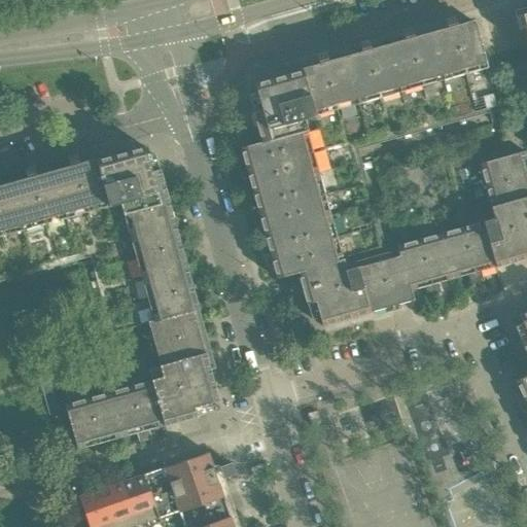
[(258,134),(260,141),(260,142),(240,147),(246,170),(240,172),(242,180),(248,178),(257,213),(252,215),(254,223),(260,221),(270,256),(264,257),(266,266),(272,264),(276,278),(297,273),(300,280),(306,304),(315,302),(321,325),(370,312),(380,309),(414,300),(411,290),(425,286),(427,295),(433,294),(441,292),(437,283),(467,274),(470,284),(483,280),(481,271),(495,267),(526,257),(526,162),(524,151),(511,154),(479,164),(491,206),(490,206),(494,218),(483,221),(396,246),(398,255),(388,258),(367,264),(357,267),(346,270),(343,258),(342,258),(307,131),(307,130),(304,119),(315,115),(325,112),(487,67),(473,19),(456,24),(453,15),(444,18),(446,26),(413,36),(411,27),(406,29),(400,30),(403,38),(370,47),(367,39),(358,42),(360,50),(327,60),(324,51),(315,54),(318,63),(310,65),(301,68),(301,70),(253,83),(260,107),(251,110),(258,134)]
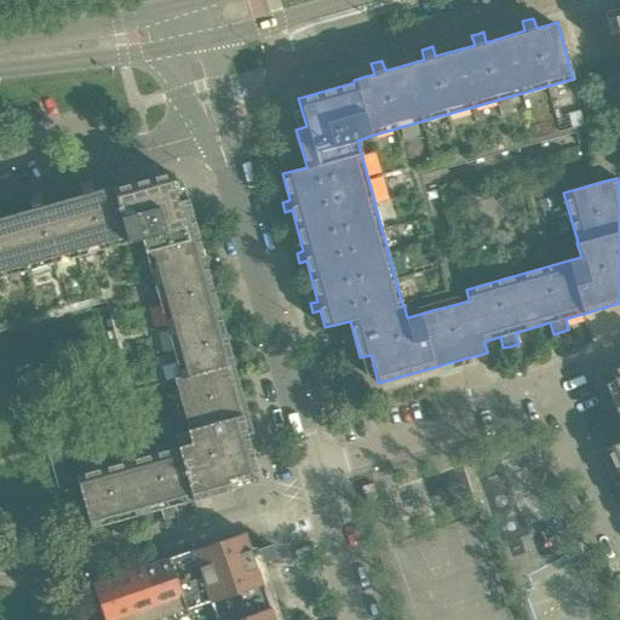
[(432,310),(457,304),(420,173),(574,132),(577,131),(585,128),(573,79),(383,132),(371,136),(357,141),(361,153),(361,154),(402,304),(403,304),(407,317),(420,314),(432,310)]
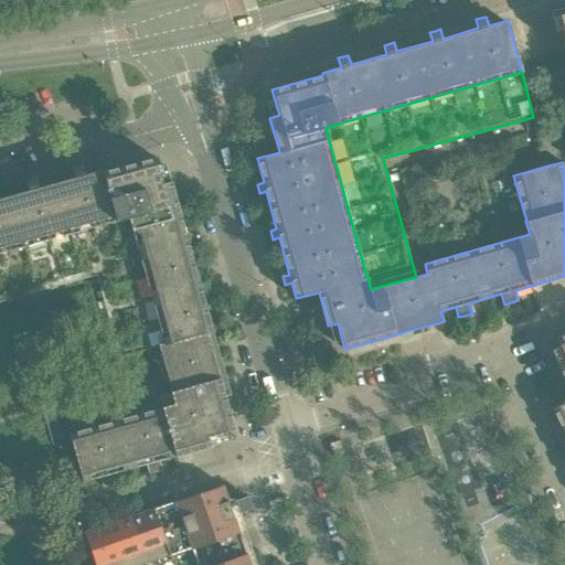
[(158,344),(158,347),(171,392),(170,392),(174,404),(162,407),(70,434),(70,436),(83,482),(100,477),(103,487),(117,483),(114,473),(146,465),(149,475),(162,470),(160,460),(176,456),(178,456),(211,446),(209,437),(234,429),(220,377),(208,333),(213,332),(181,216),(171,181),(161,183),(155,157),(104,171),(103,169),(93,171),(84,174),(82,164),(71,168),(74,177),(38,187),(35,178),(25,180),(28,189),(0,196),(0,253),(106,223),(116,221),(128,217),(131,230),(132,230),(163,343),(158,344)]
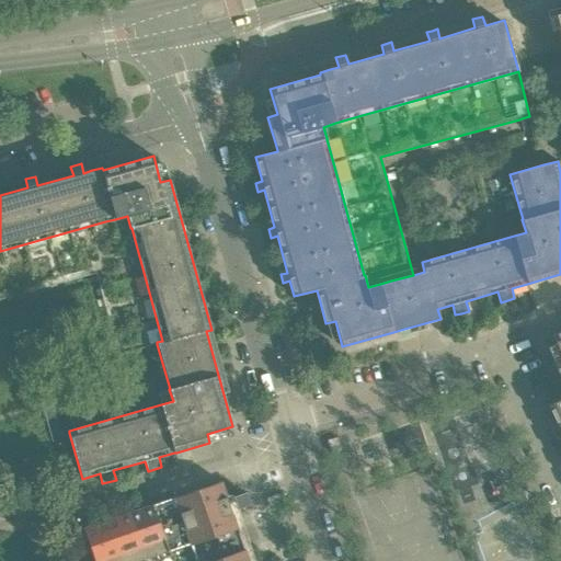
[(105,221),(0,251),(0,298),(1,299),(95,273),(113,336),(115,344),(117,354),(157,342),(162,341),(132,228),(130,228),(127,216),(115,219),(105,221)]
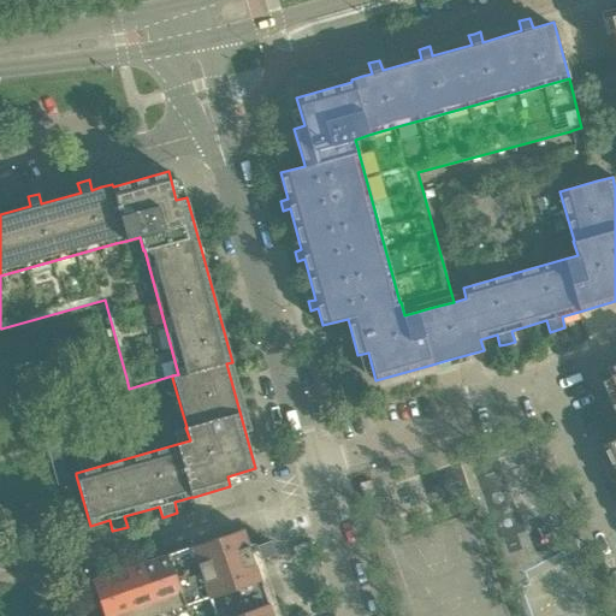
[(615,363),(605,368),(615,390),(615,396),(609,400),(615,416),(615,438),(602,445),(612,471),(606,473),(610,483),(615,479),(615,363)]
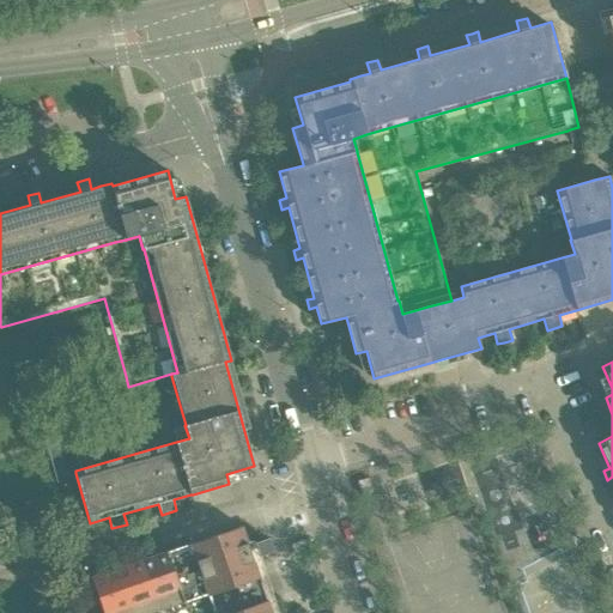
[(119,400),(127,431),(139,428),(131,398),(119,400)]
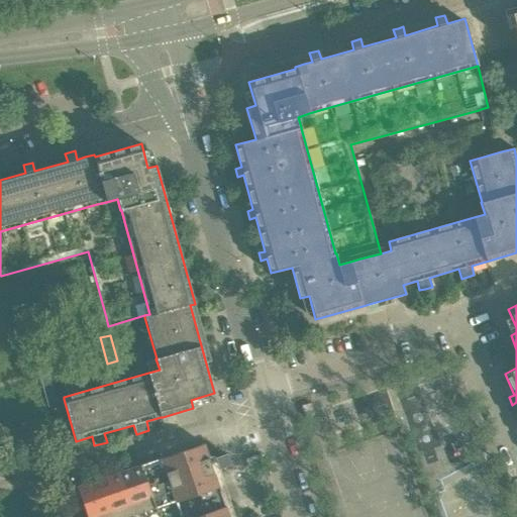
[(87,364),(79,367),(82,377),(90,374),(87,364)]
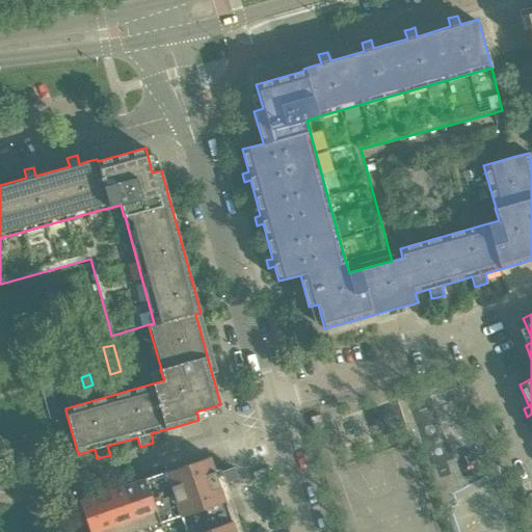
[(58,383),(61,394),(70,391),(67,380),(58,383)]
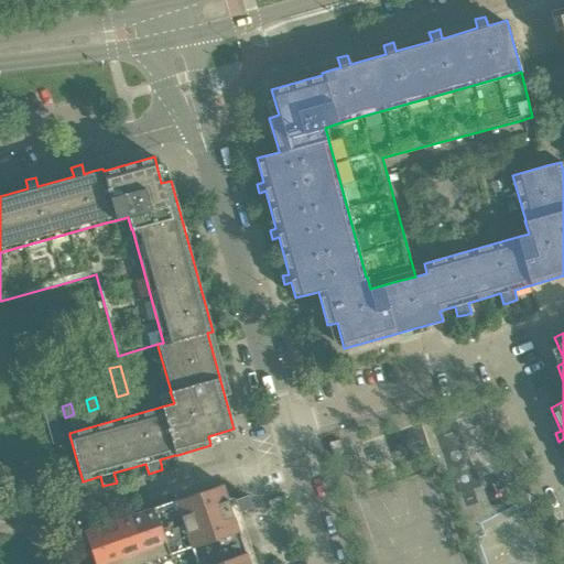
[(53,409),(43,411),(53,444),(62,442),(53,409)]
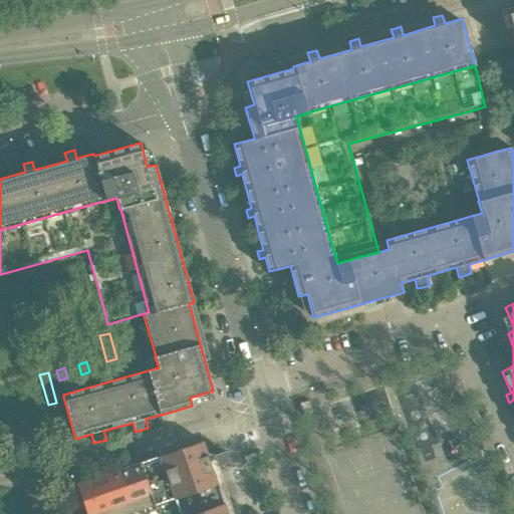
[(308,401),(299,404),(302,416),(312,413),(308,401)]
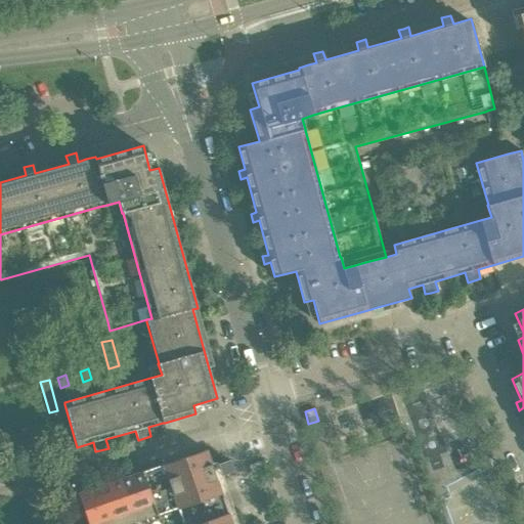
[(231,523),(224,503),(206,449),(164,465),(164,464),(78,493),(88,523),(132,523),(177,509),(181,519),(182,523),(231,523)]
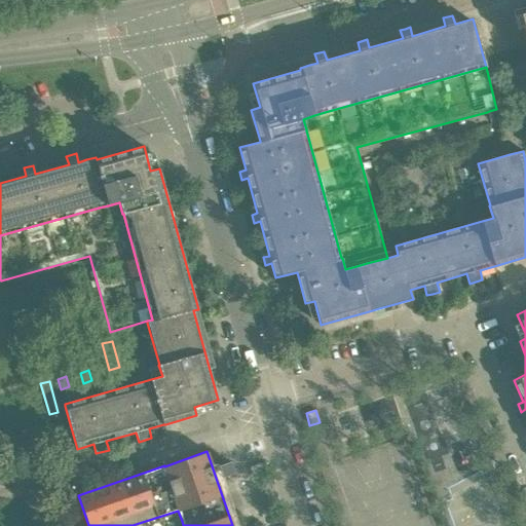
[(183,525),(182,521),(178,511),(133,525),(183,525)]
